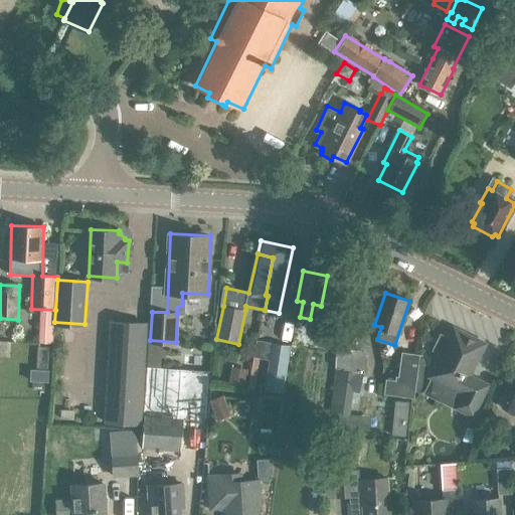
[(319,342),(332,344),(336,318),(319,315),(317,326),(312,325),(310,339),(313,340),(312,344),(319,345),(319,342)]
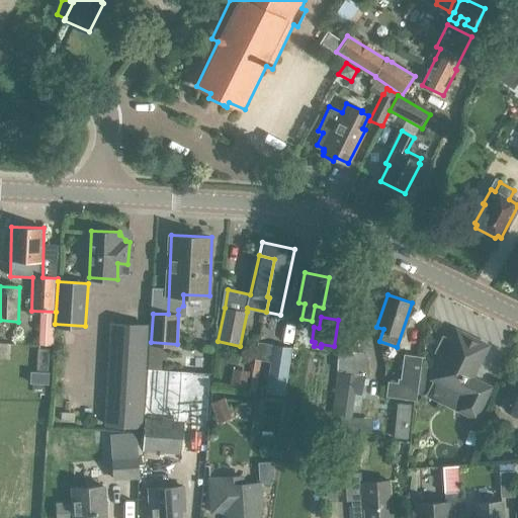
[(366,326),(346,322),(339,355),(339,370),(347,370),(348,357),(355,358),(359,338),(364,339),(366,326)]
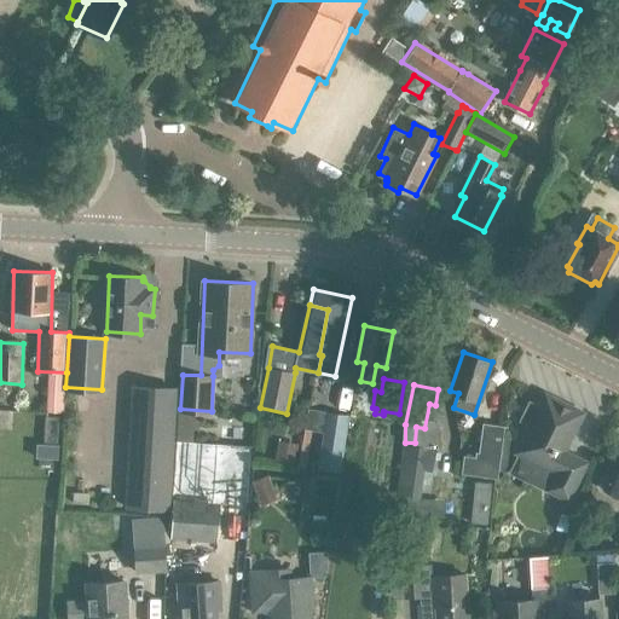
[(127,508),(171,509),(177,389),(134,387),(127,508)]
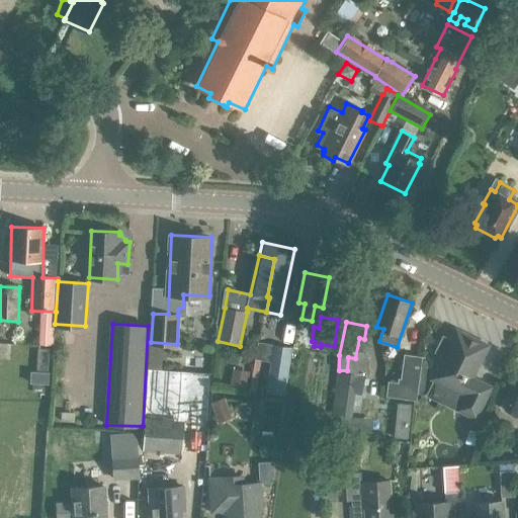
[(466,396),(459,411),(476,418),(491,387),(471,378),(488,346),(456,331),(433,379),(466,396)]
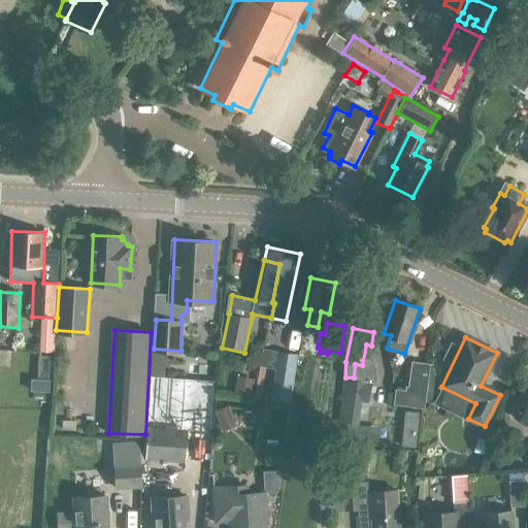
[(297,357),(277,354),(271,401),(291,404),(297,357)]
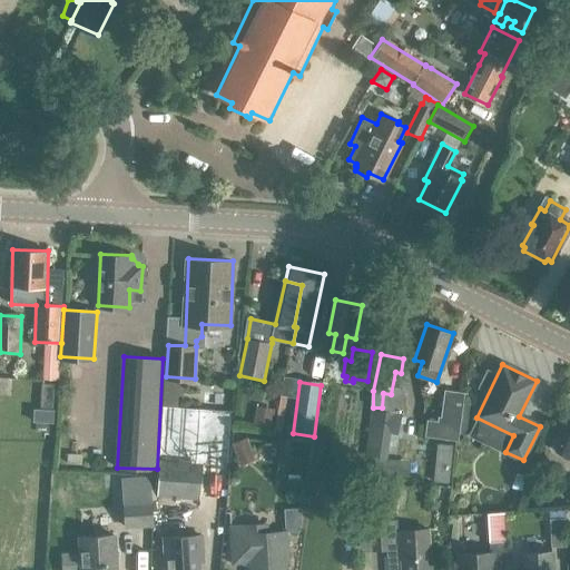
[(430,422),(429,436),(460,441),(464,400),(465,393),(453,391),(453,393),(448,392),(443,424),(430,422)]
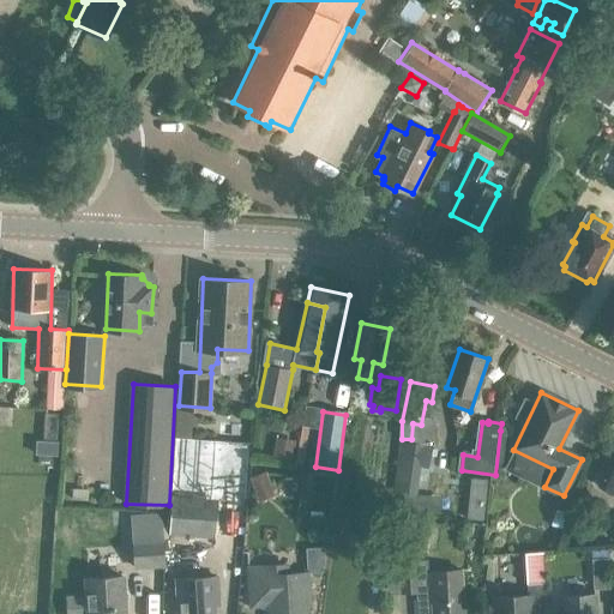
[(42,452),(54,452),(54,428),(42,428),(42,452)]
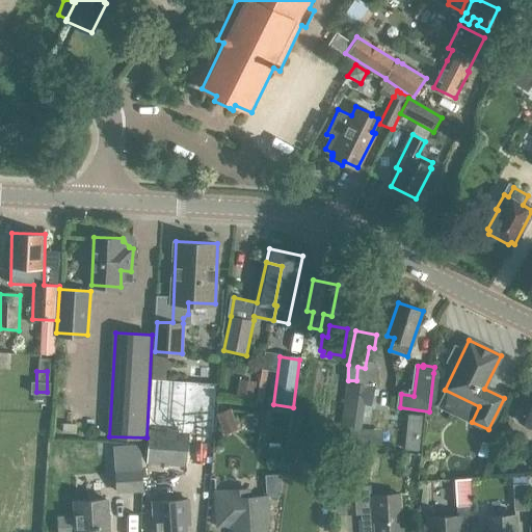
[(356,380),(348,380),(348,392),(343,427),(362,429),(366,394),(354,393),(356,380)]
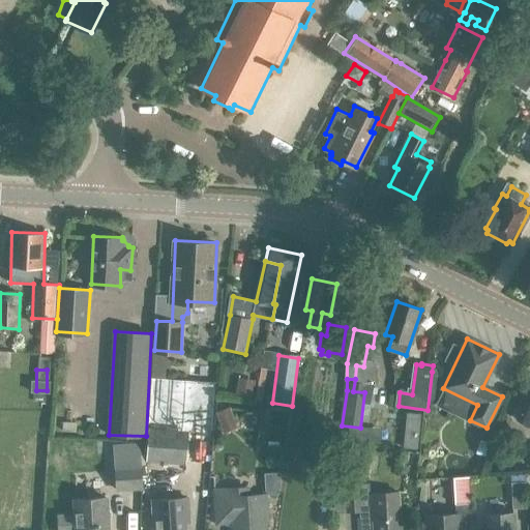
[(214,386),(153,381),(150,425),(211,431),(214,386)]
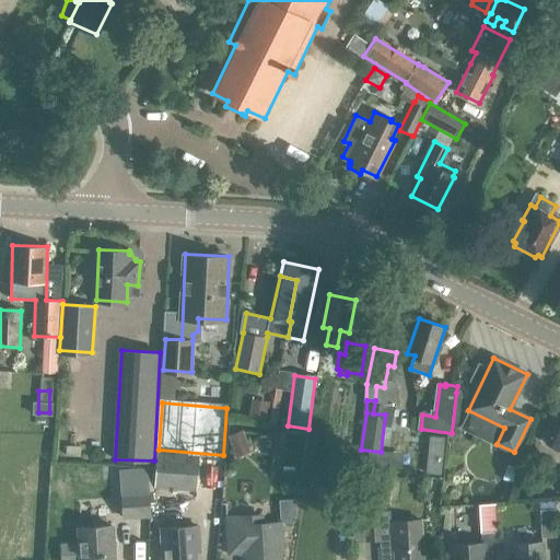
[(559,416),(547,444),(559,450),(559,416)]
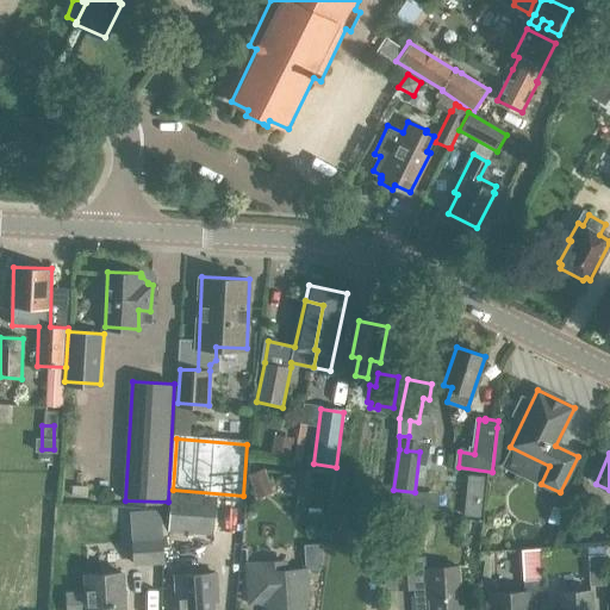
[(215,535),(217,496),(172,492),(169,515),(168,533),(169,533),(215,535)]
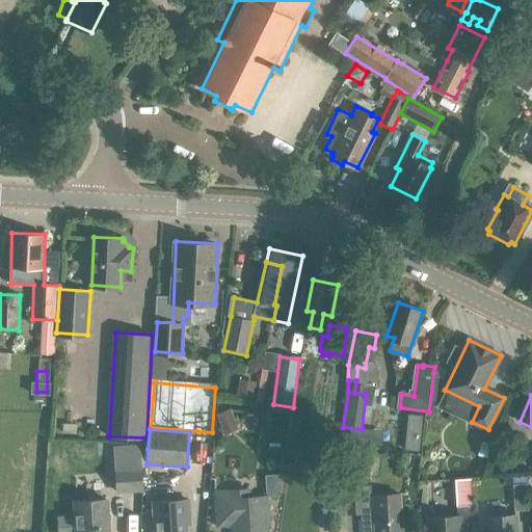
[(419,451),(421,431),(406,429),(404,450),(419,451)]
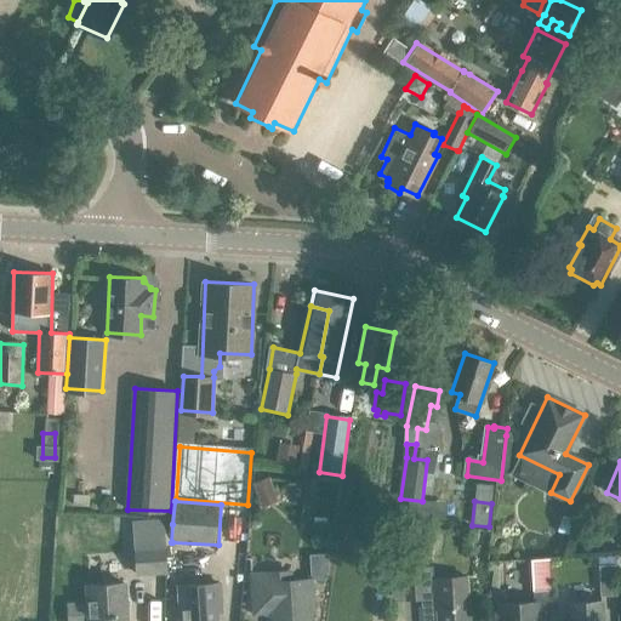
[(135,522),(118,523),(119,550),(134,548),(136,576),(167,575),(166,547),(172,546),(172,542),(171,542),(172,524),(136,527),(135,522)]
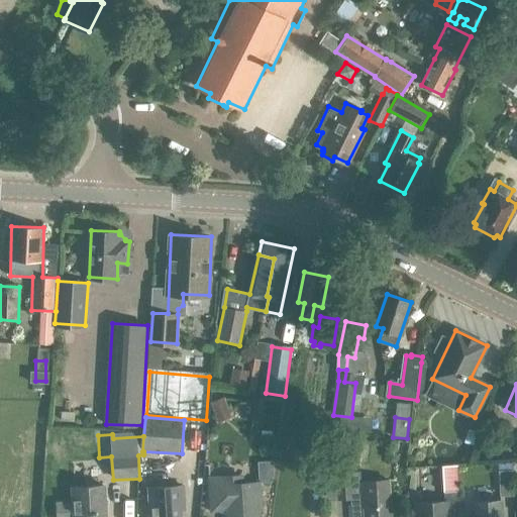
[(335,445),(333,463),(359,466),(362,446),(335,445)]
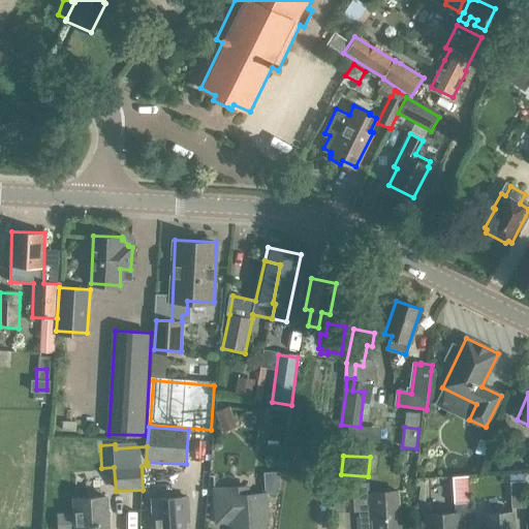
[(510,481),(510,483),(511,508),(526,507),(525,481),(524,481),(524,474),(510,475),(510,481)]
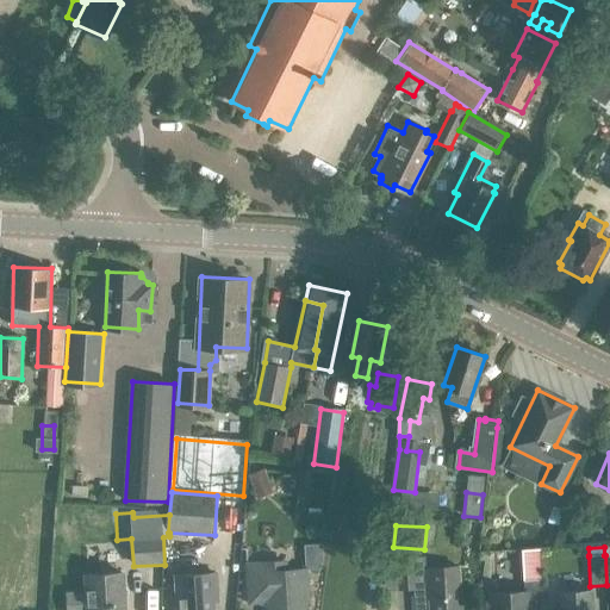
[(425,558),(399,559),(400,589),(417,587),(417,595),(415,595),(416,596),(417,596),(417,609),(462,609),(460,567),(425,570),(425,558)]
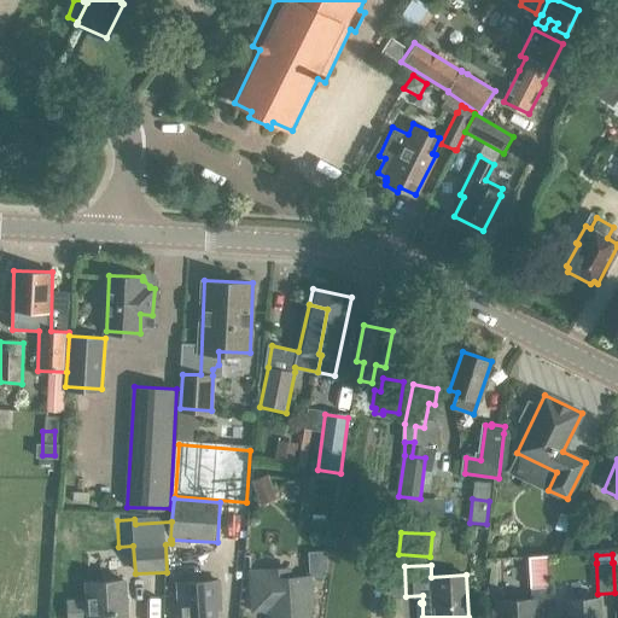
[(309,617),(309,608),(314,608),(312,577),(268,579),(267,571),(251,572),(254,612),(269,611),(268,617),(309,617)]
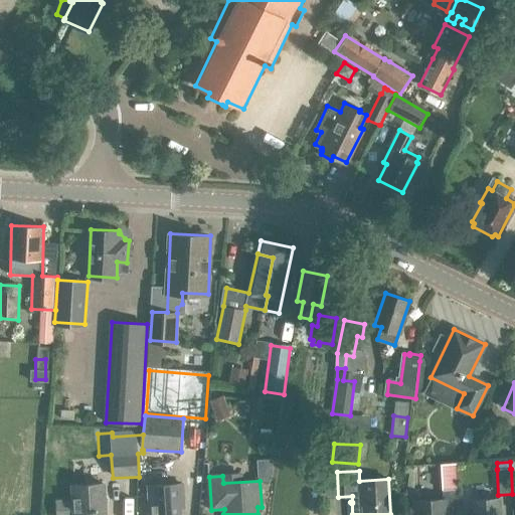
[(106,514),(105,485),(73,486),(74,514),(106,514)]
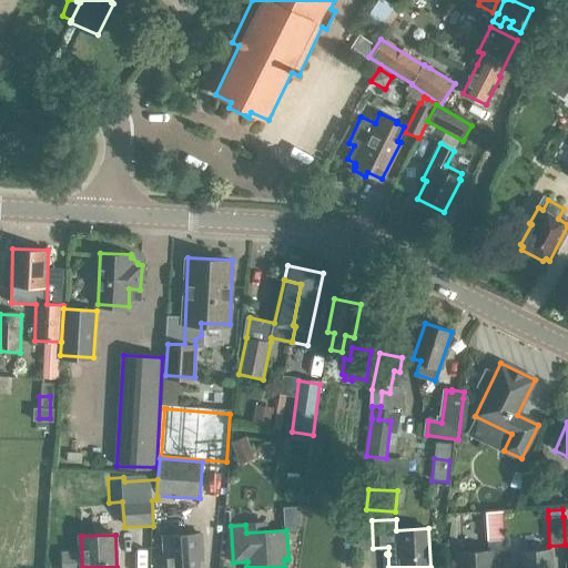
[(205,560),(203,535),(165,537),(166,567),(201,567),(201,561),(205,560)]
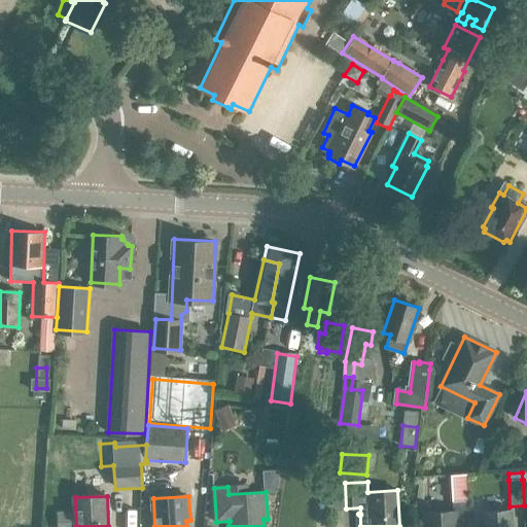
[(453,513),(427,513),(427,526),(469,526),(468,499),(453,500),(453,513)]
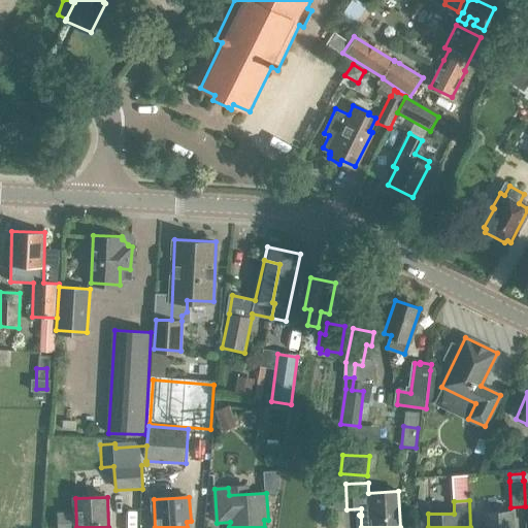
[(0,527),(27,527),(28,502),(0,501),(0,527)]
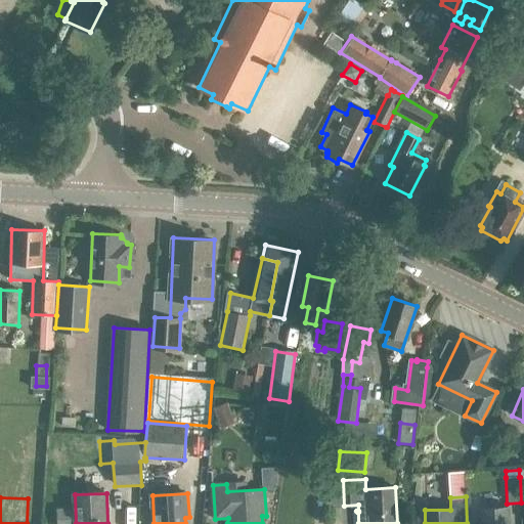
[(510,523),(510,508),(482,509),(482,523),(510,523)]
